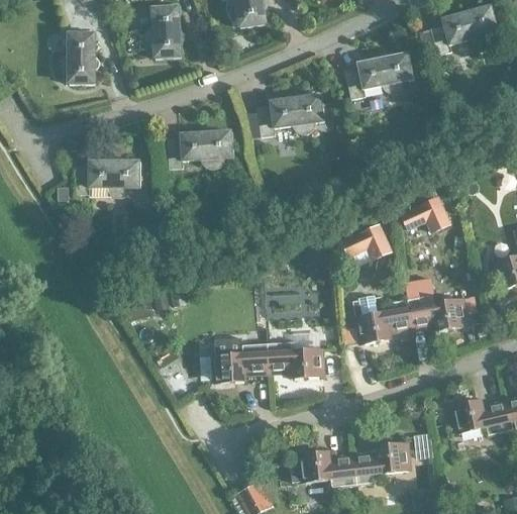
[(231,0),(230,1),(229,2),(229,3),(228,4),(228,6),(228,7),(228,8),(228,10),(229,11),(230,13),(231,14),(232,15),(234,16),(236,17),(237,17),(239,18),(240,28),(267,24),(265,7),(262,7),(261,1),(264,0),(231,0)]
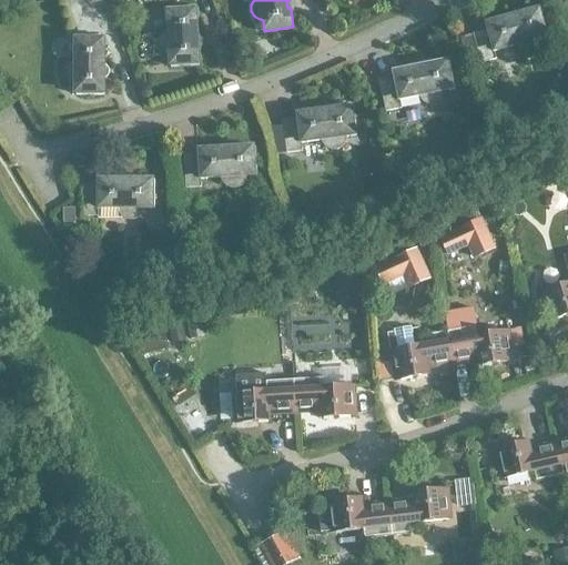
[(200,63),(199,48),(199,43),(195,43),(195,36),(199,36),(196,6),(168,7),(169,30),(168,30),(166,30),(165,31),(163,32),(162,34),(161,36),(160,38),(160,40),(159,42),(160,43),(160,44),(161,47),(162,49),(163,50),(164,51),(166,52),(169,53),(171,53),(171,64),(200,63)]
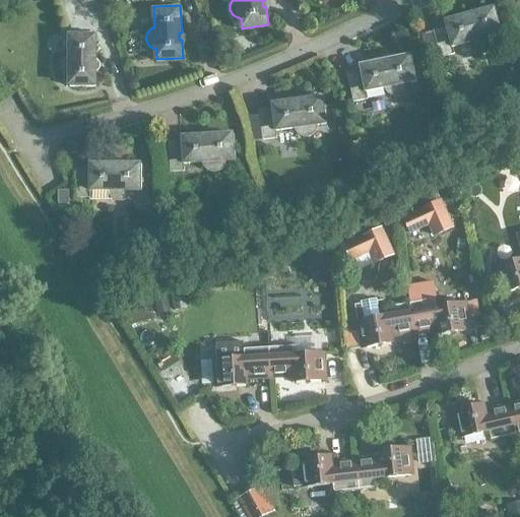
[(496,6),(481,9),(478,10),(479,13),(472,15),(471,12),(445,19),(446,24),(433,28),(440,53),(454,50),(453,45),(471,40),(472,42),(473,43),(475,45),(476,46),(478,46),(480,47),(482,47),(484,46),(486,45),(489,44),(490,43),(491,41),(492,40),(493,38),(493,36),(493,35),(493,34),(503,31),(496,6)]
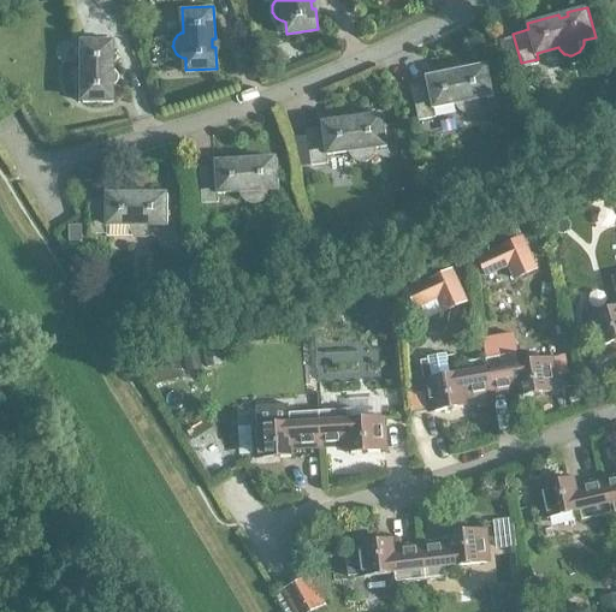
[(113,100),(113,83),(113,79),(111,79),(111,71),(113,71),(113,37),(82,37),(82,63),(81,63),(78,64),(76,65),(75,66),(73,67),(72,70),(71,72),(71,75),(71,77),(71,78),(72,79),(72,81),(73,83),(76,85),(78,87),(80,88),(82,88),(82,100),(113,100)]
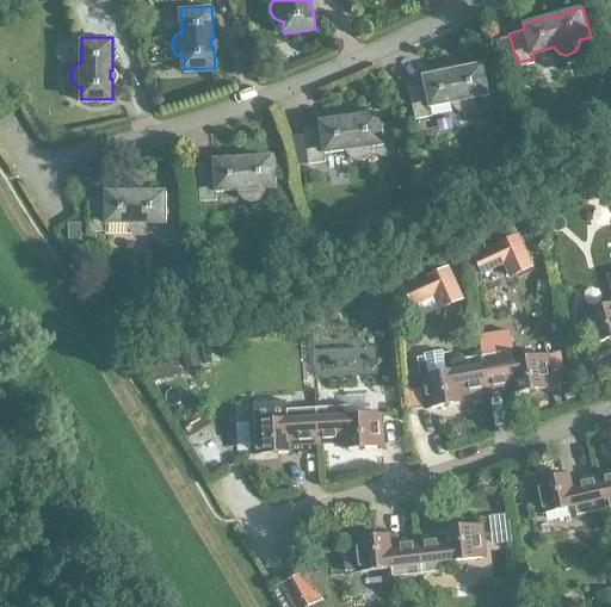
[(483,63),(467,66),(463,67),(463,70),(456,72),(455,68),(423,75),(424,81),(408,84),(414,115),(431,111),(430,105),(452,100),(454,103),(454,104),(455,105),(456,106),(458,107),(461,109),(463,110),(466,110),(468,109),(470,109),(473,107),(474,105),(475,104),(476,103),(477,100),(477,98),(477,95),(489,93),(483,63)]
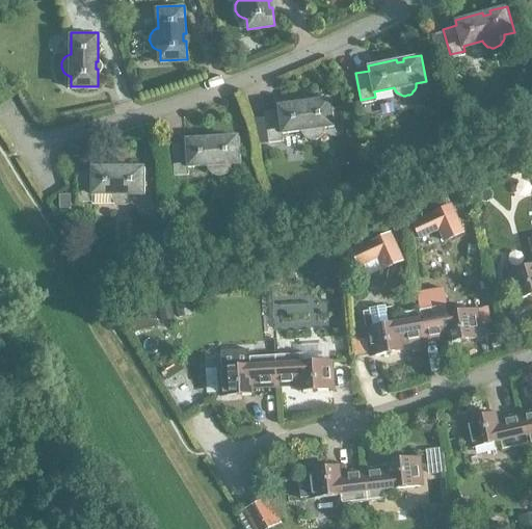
[(331,98),(317,100),(313,100),(314,103),(307,104),(307,101),(277,105),(278,110),(265,112),(265,113),(268,138),(284,136),(283,132),(302,129),(302,130),(303,132),(304,134),(306,134),(308,135),(310,137),(312,137),(313,137),(316,137),(317,136),(319,135),(320,134),(322,133),(323,132),(323,130),(324,128),(324,127),(324,126),(335,125),(331,98)]
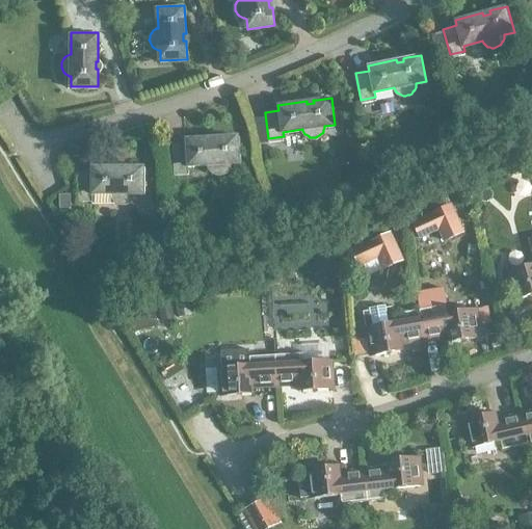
[(265,113),(255,114),(260,139),(268,138),(265,113)]
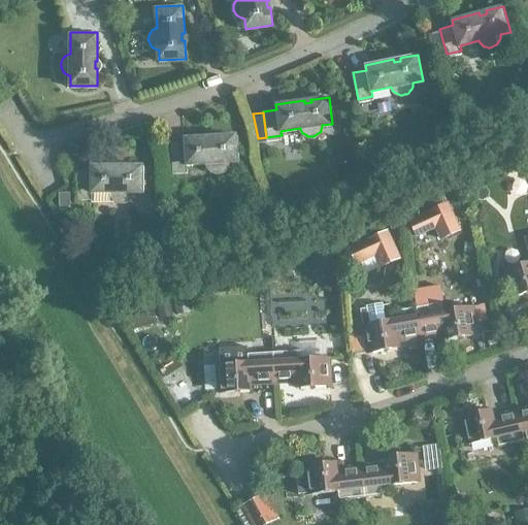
[(237,134),(223,135),(220,135),(220,138),(212,138),(212,135),(184,137),(185,142),(171,143),(172,170),(188,169),(187,164),(206,163),(207,164),(207,165),(208,166),(209,168),(210,169),(212,170),(215,171),(217,172),(219,172),(221,171),(223,170),(225,169),(226,168),(227,167),(228,165),(228,164),(229,162),(229,161),(239,161),(237,134)]
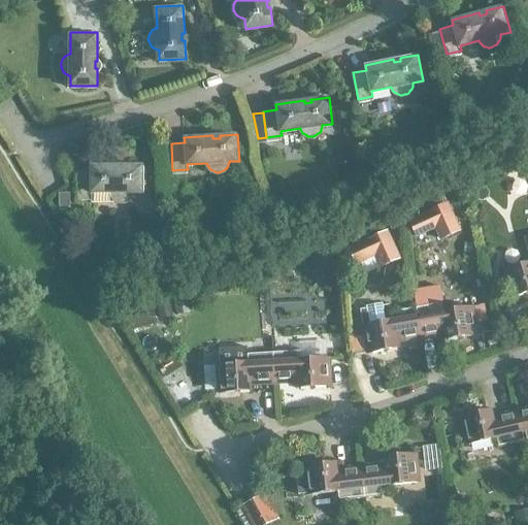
[(383,162),(382,157),(377,155),(373,157),(371,161),(372,165),(376,167),(381,166),(383,162)]
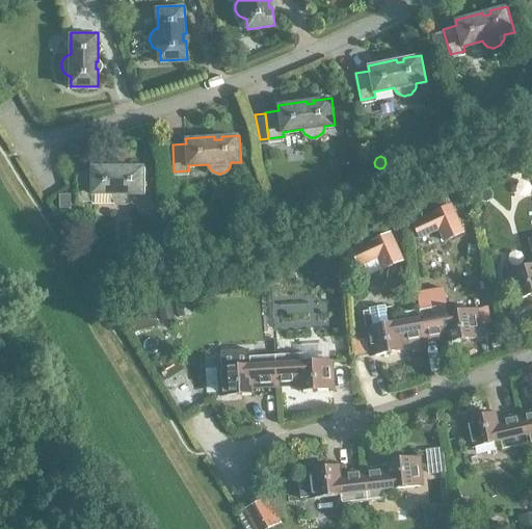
[(129,201),(131,200),(133,197),(133,196),(134,194),(134,193),(145,193),(145,166),(127,166),(127,168),(120,168),(120,166),(91,166),(91,172),(77,172),(77,199),(92,199),(92,193),(112,193),(112,194),(113,196),(114,197),(114,199),(116,200),(117,201),(118,202),(120,203),(121,203),(123,203),(125,203),(126,203),(128,202),(129,201)]
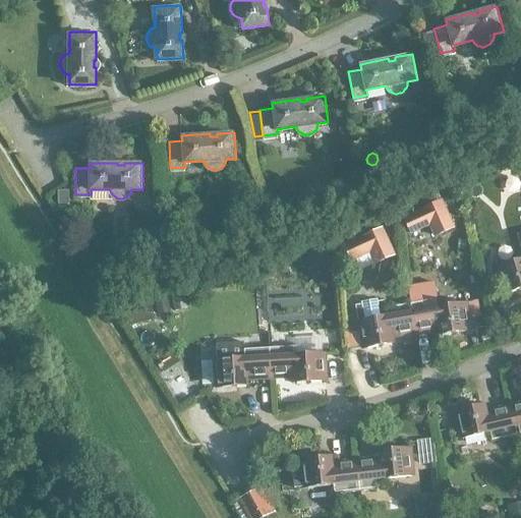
[(67,189),(56,189),(56,203),(67,203),(67,189)]
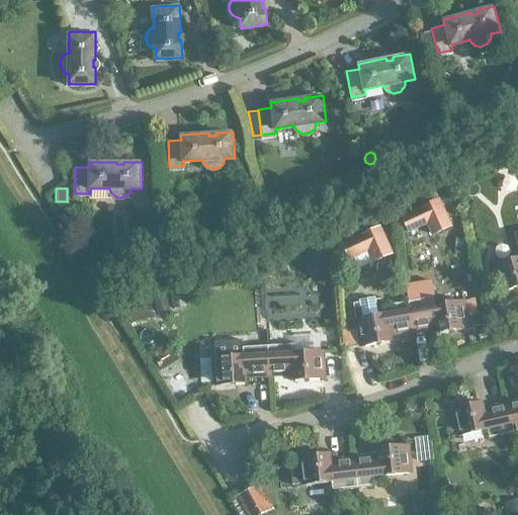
[(439,196),(400,215),(408,231),(426,223),(432,235),(452,226),(439,196)]
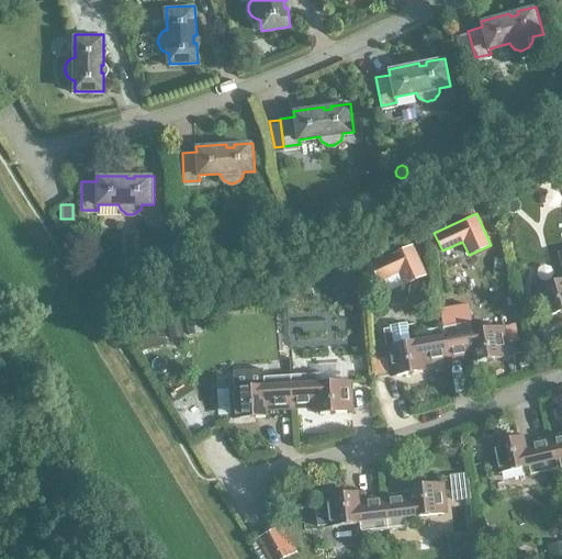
[(412,243),(369,263),(378,281),(397,271),(404,284),(426,275),(412,243)]
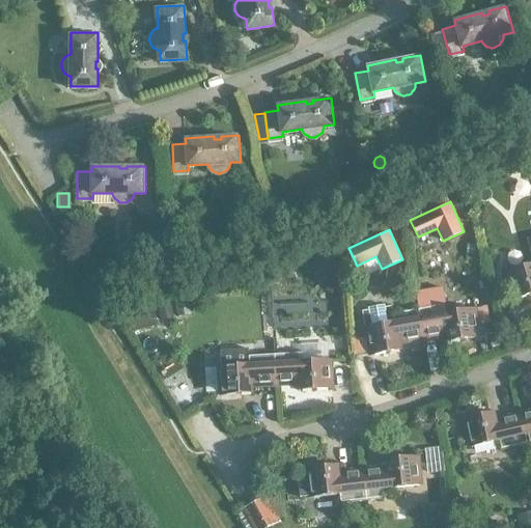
[(530,251),(530,264),(507,271),(514,298),(530,292),(530,237),(527,239),(530,251)]
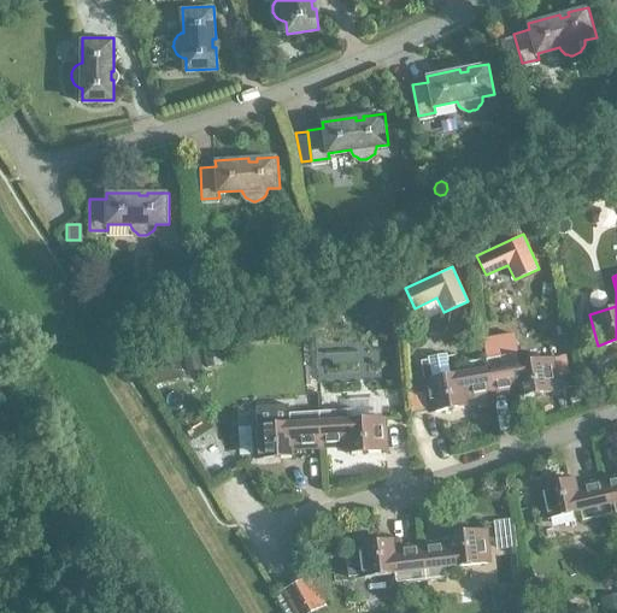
[(544,282),(542,294),(552,294),(553,283),(544,282)]
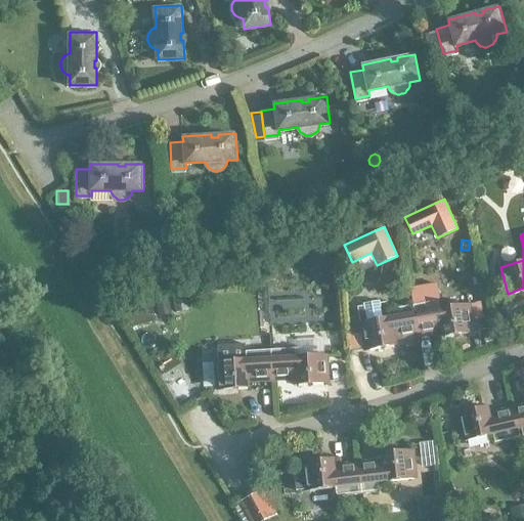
[(437,280),(409,286),(412,303),(418,333),(443,329),(445,335),(474,330),(472,317),(481,316),(479,301),(441,308),(437,280)]
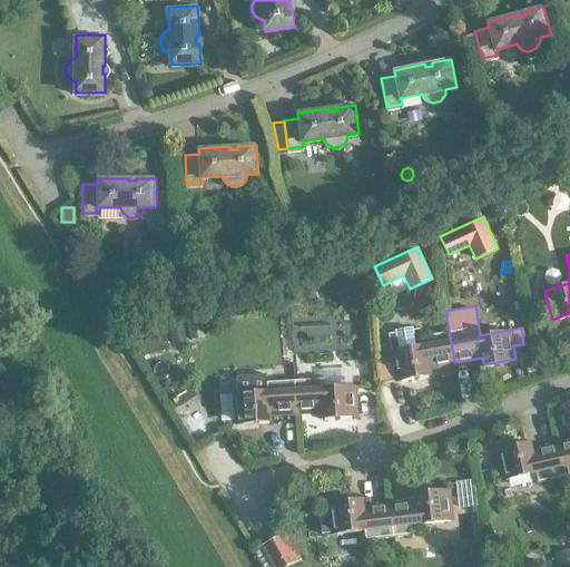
[(200,321),(186,324),(189,339),(204,335),(200,321)]
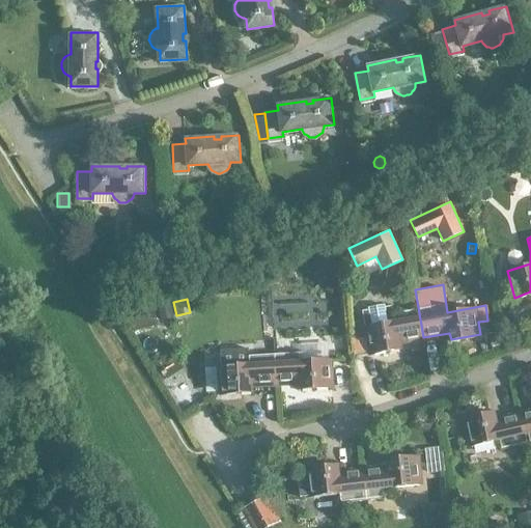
[(169,300),(156,303),(160,320),(172,316),(169,300)]
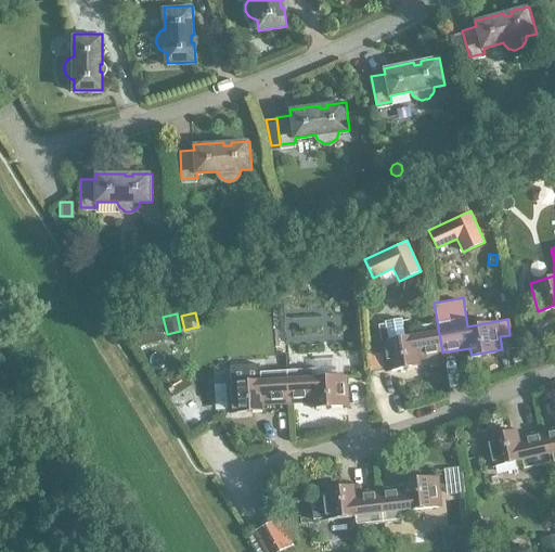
[(385,324),(379,325),(387,369),(418,364),(417,357),(442,352),(437,321),(410,325),(410,320),(404,321),(403,317),(385,320),(385,324)]
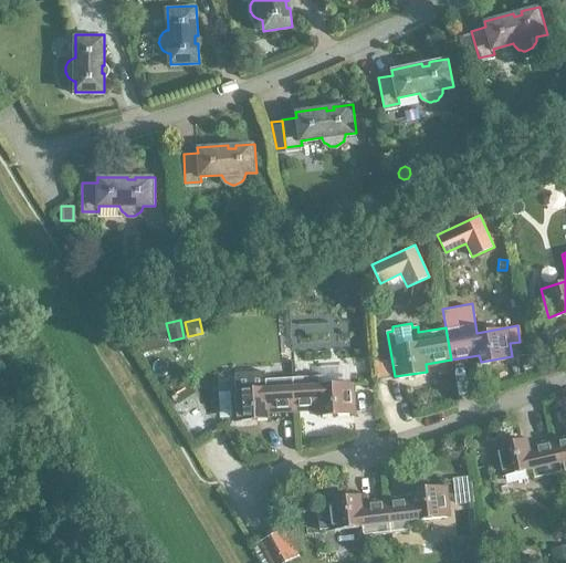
[(161,327),(138,333),(142,351),(165,345),(161,327)]
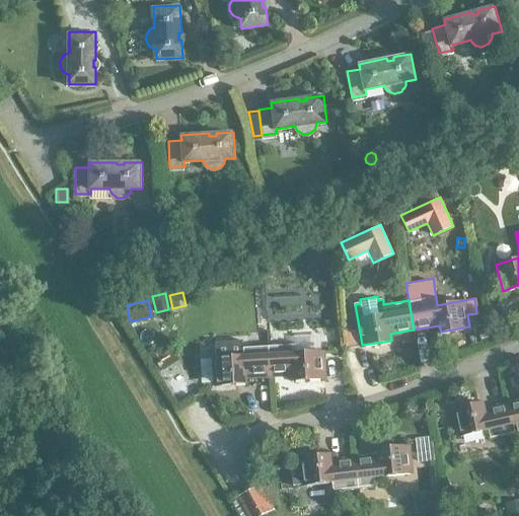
[(215,341),(216,357),(215,357),(216,384),(245,382),(245,376),(271,374),(269,344),(242,346),(241,340),(215,341)]
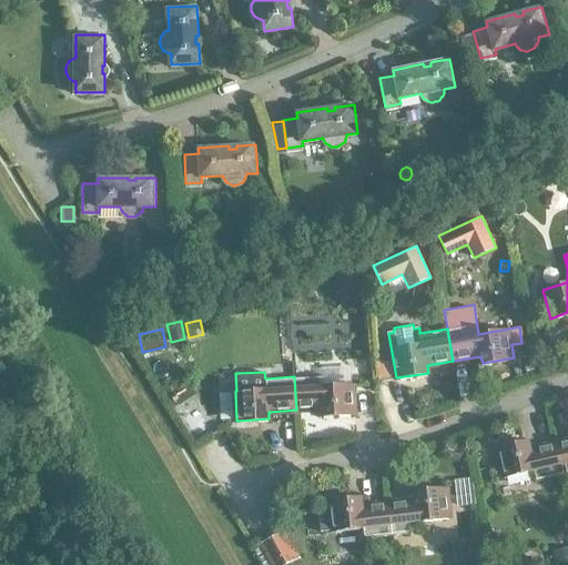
[(323,375),(294,376),(296,410),(323,409),(324,415),(355,413),(354,384),(323,385),(323,375)]
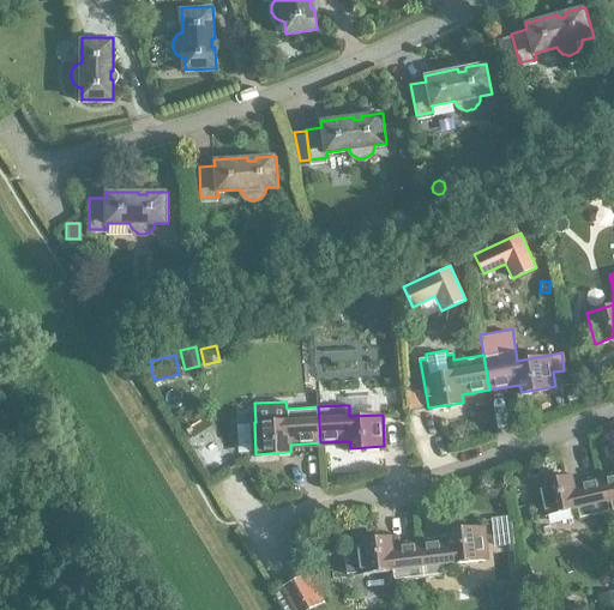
[(224,459),(212,440),(196,451),(209,470),(224,459)]
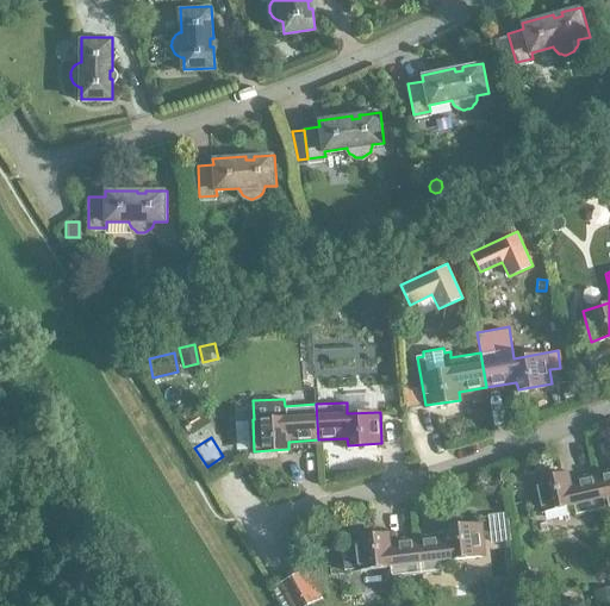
[(609,469),(598,473),(605,507),(609,506),(609,469)]
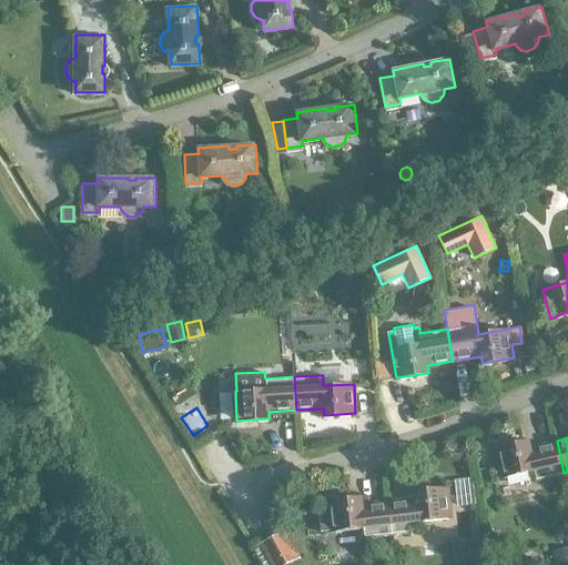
[(528,441),(497,447),(504,476),(534,470),(536,480),(564,473),(557,441),(529,447),(528,441)]
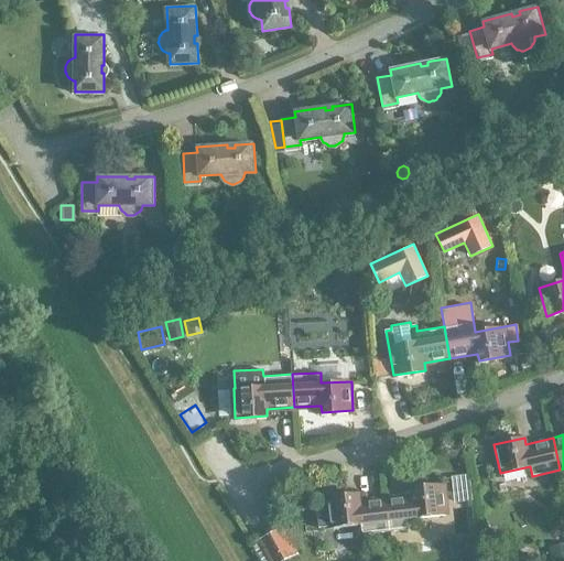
[(469,475),(452,477),(453,492),(470,489),(469,475)]
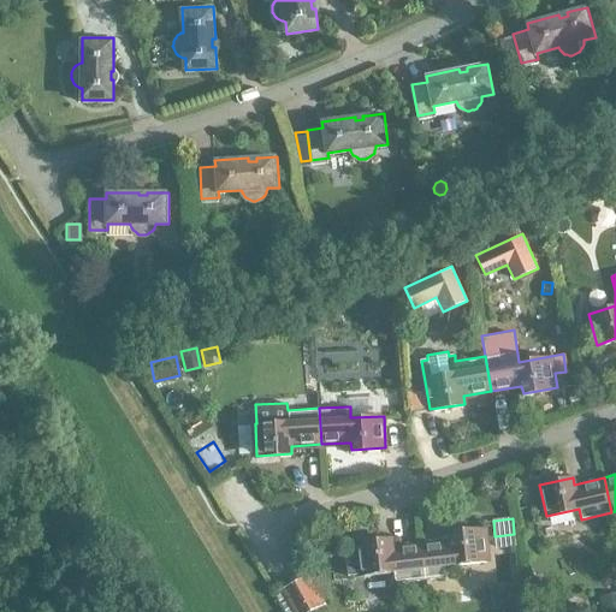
[(451,539),(420,542),(425,578),(457,575),(456,563),(489,559),(485,528),(450,532),(451,539)]
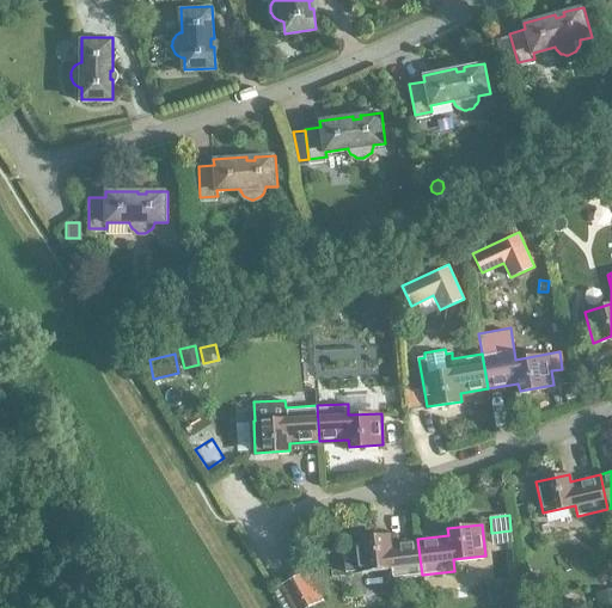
[(355,542),(346,544),(348,569),(357,567),(359,570),(391,566),(392,578),(422,575),(417,539),(390,542),(389,535),(355,539),(355,542)]
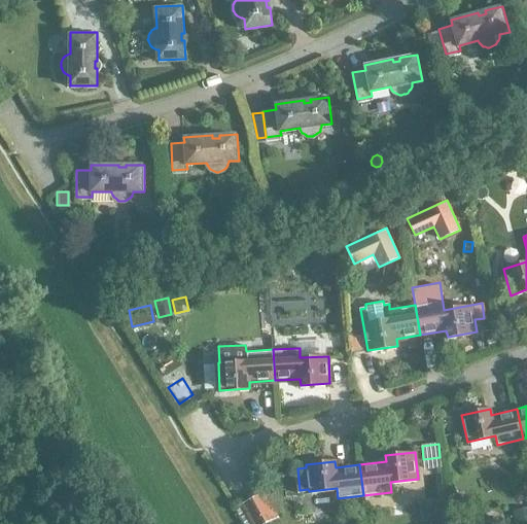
[(266,492),(246,504),(258,523),(265,523),(271,520),(264,509),(272,502),(266,492)]
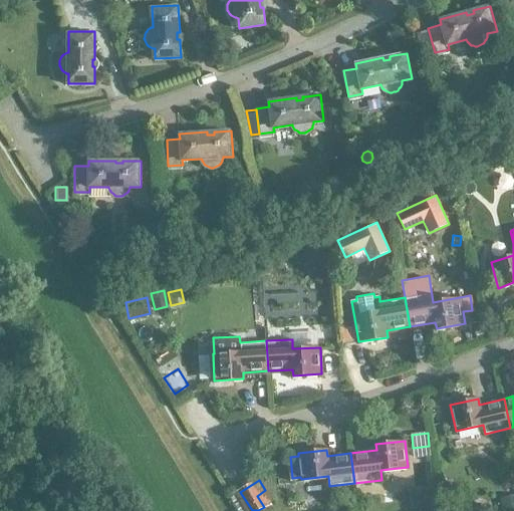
[(513,510),(513,490),(498,494),(502,510),(513,510)]
